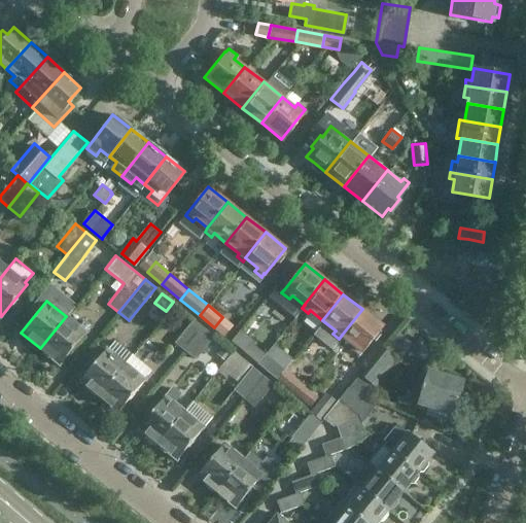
[(382,325),(362,309),(342,335),(353,345),(350,348),(358,354),(382,325)]
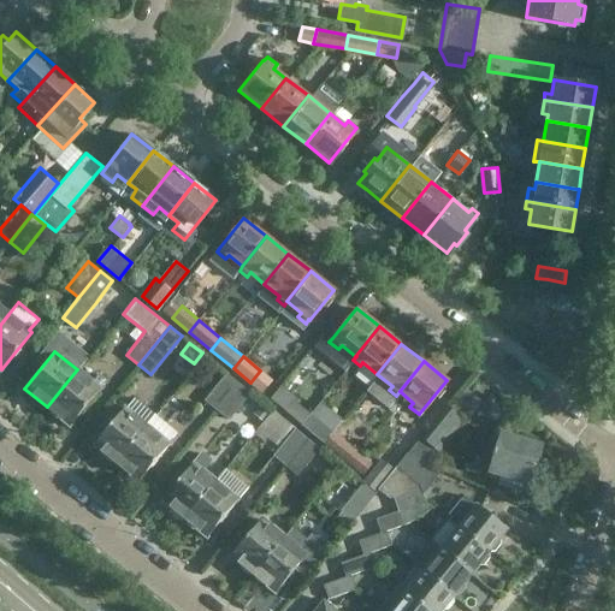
[(77,369),(47,407),(69,425),(106,379),(96,371),(89,379),(77,369)]
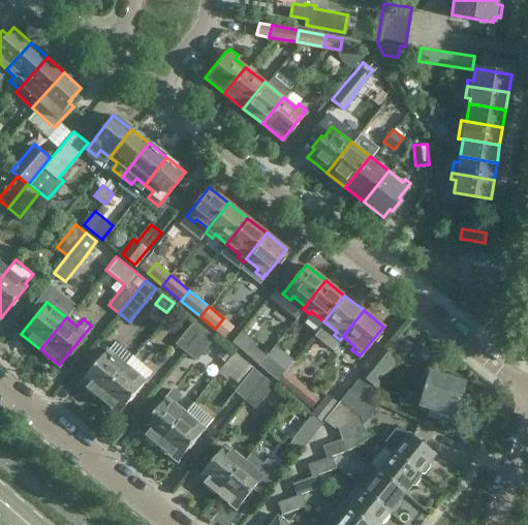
[(185,351),(205,328),(193,319),(175,343),(185,351)]
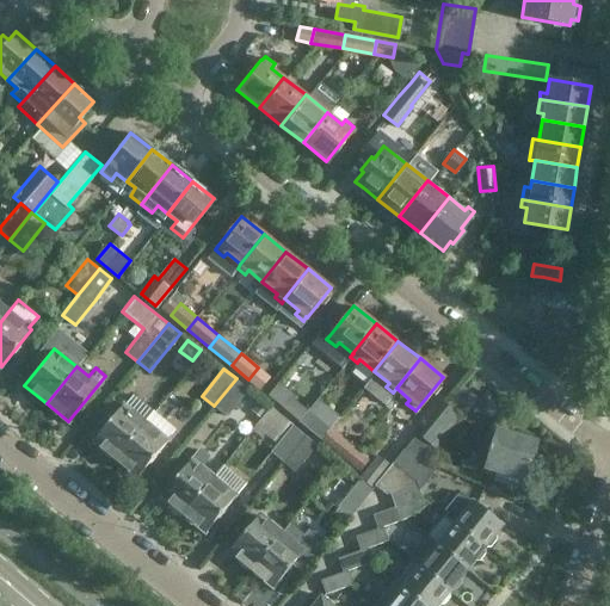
[(289,385),(276,402),(299,420),(308,408),(307,408),(319,394),(299,377),(290,387),(289,385)]
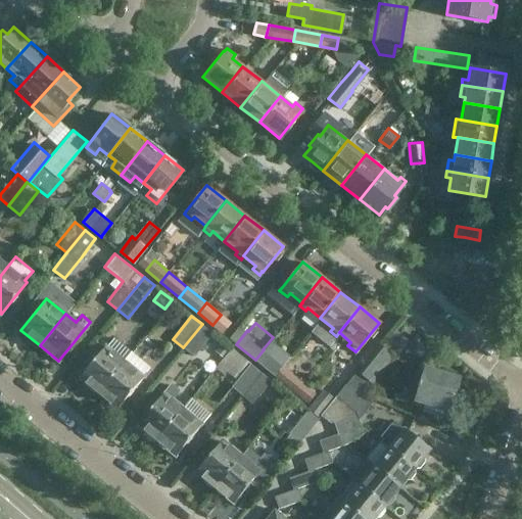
[(194,356),(212,333),(202,324),(183,347),(194,356)]
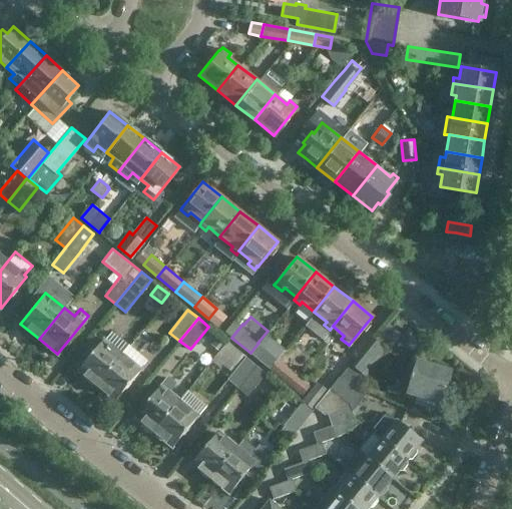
[(155,340),(165,328),(153,319),(144,331),(155,340)]
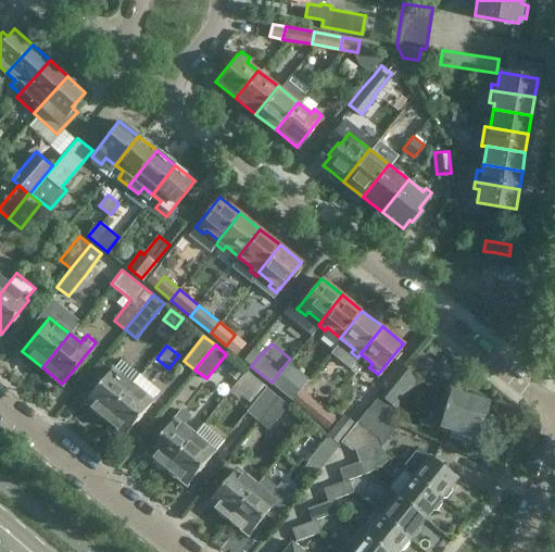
[(378,439),(392,421),(400,411),(396,408),(419,378),(427,373),(454,381),(457,368),(441,355),(417,376),(403,365),(379,394),(378,393),(340,441),(350,449),(353,448),(378,439)]
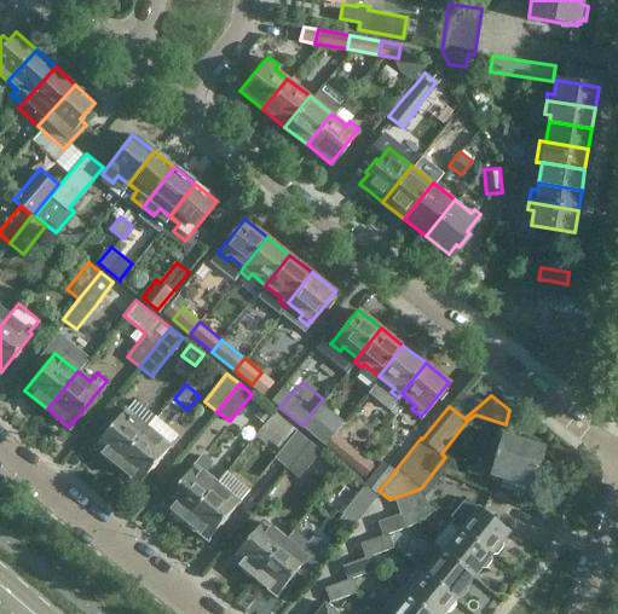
[(123,409),(93,446),(116,464),(146,427),(123,409)]
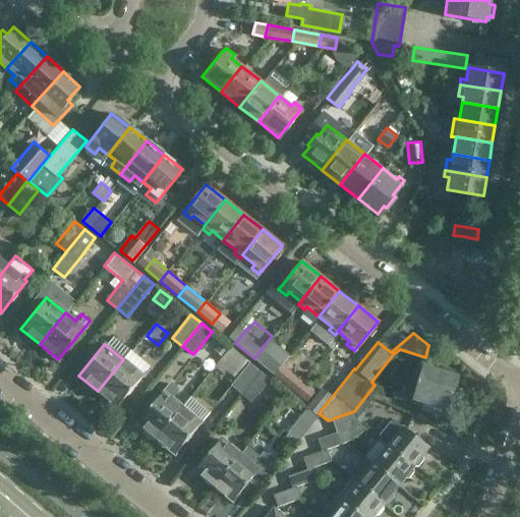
[(258,369),(230,346),(214,365),(223,372),(226,369),(236,378),(230,385),(240,392),(258,369)]
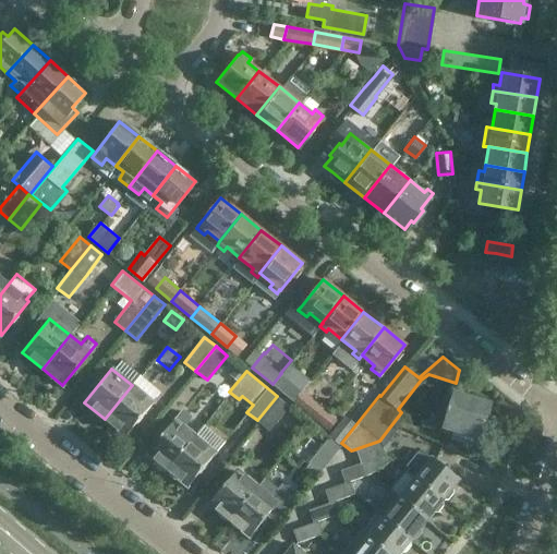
[(132,385),(105,419),(124,435),(152,401),(150,401),(160,390),(141,375),(132,386),(132,385)]
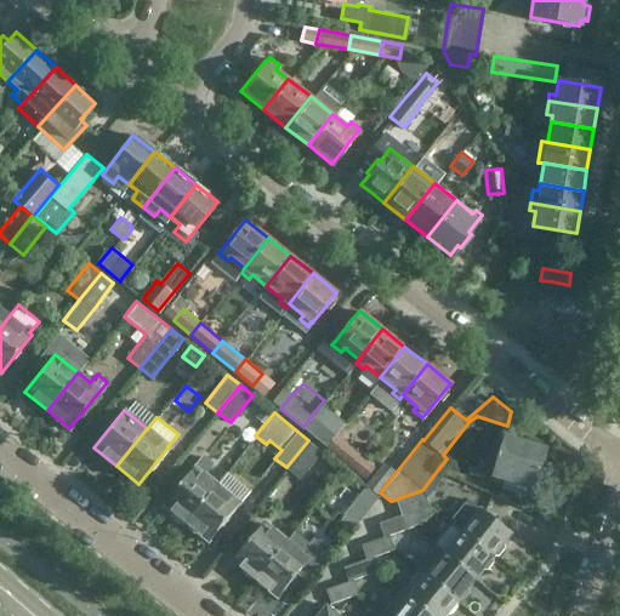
[(339,429),(328,439),(359,474),(370,465),(339,429)]
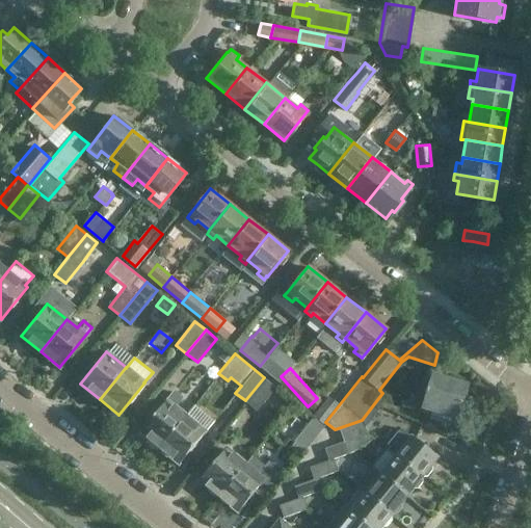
[(457,418),(468,384),(430,373),(420,406),(457,418)]
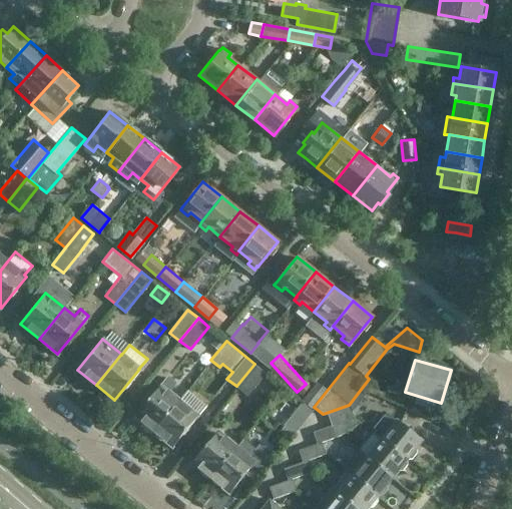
[(254,364),(236,386),(247,395),(266,372),(254,364)]
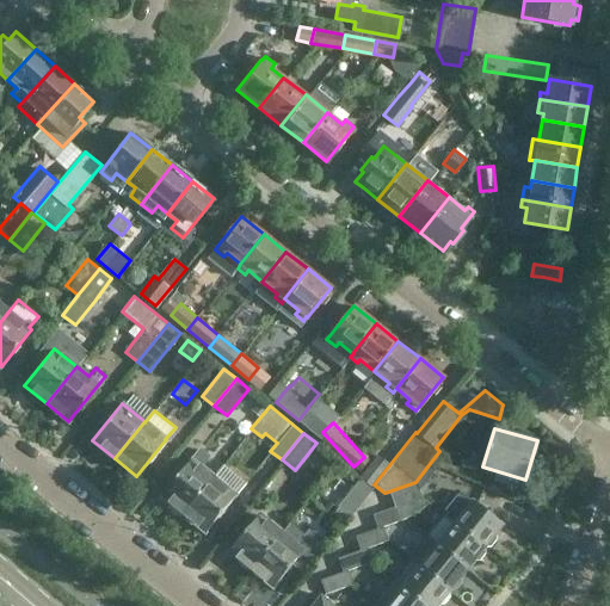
[(160,496),(182,514),(211,477),(199,468),(208,458),(209,455),(201,447),(198,451),(197,450),(190,459),(160,496)]
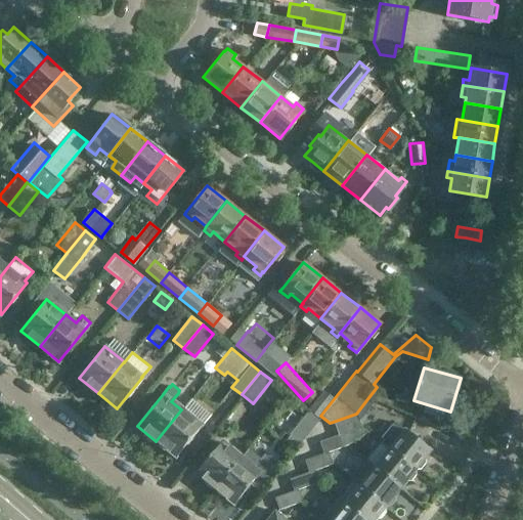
[(181,409),(156,441),(175,457),(201,425),(181,409)]
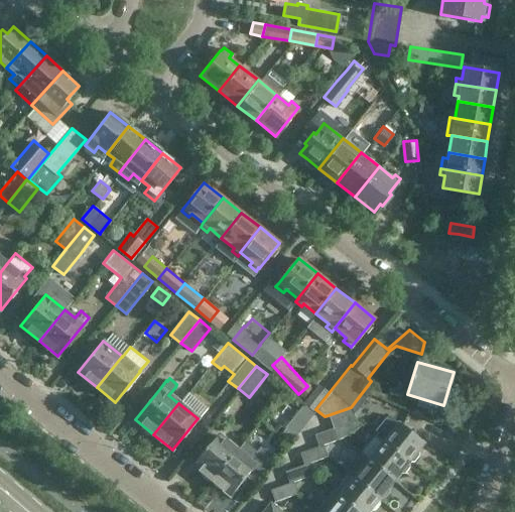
[(312,413),(303,405),(286,426),(295,433),(312,413)]
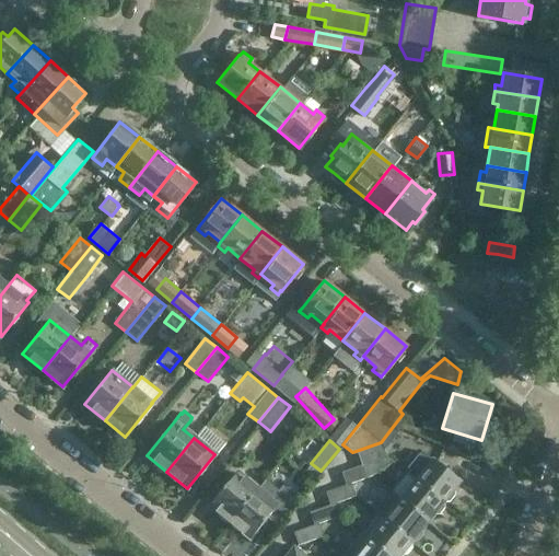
[(381,442),(356,451),(360,464),(364,463),(386,455),(381,442)]
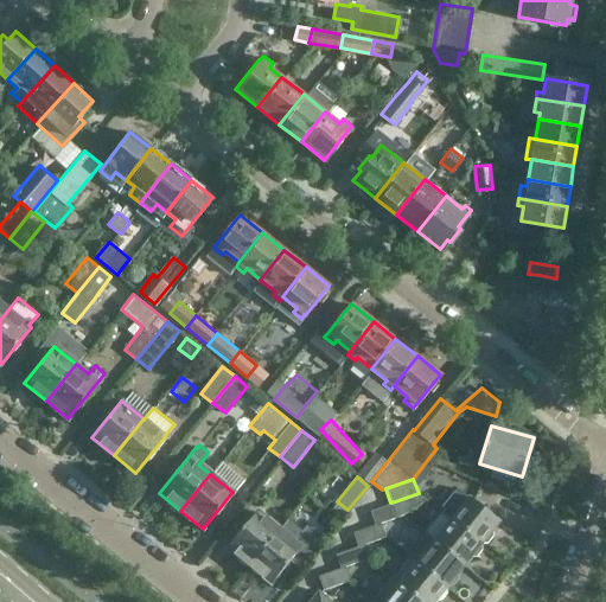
[(469,497),(451,519),(480,543),(498,520),(469,497)]
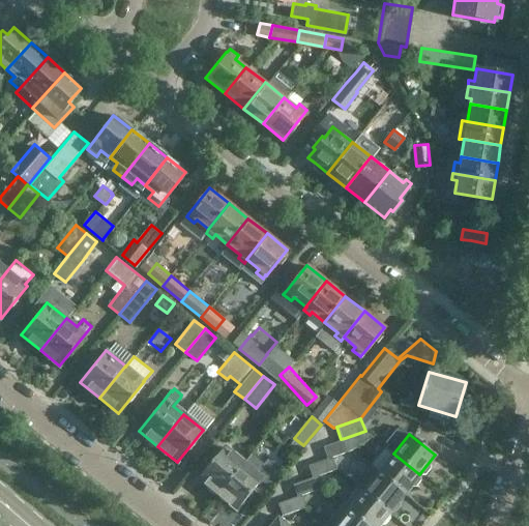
[(345,438),(341,439),(321,445),(325,458),(330,457),(349,449),(345,438)]
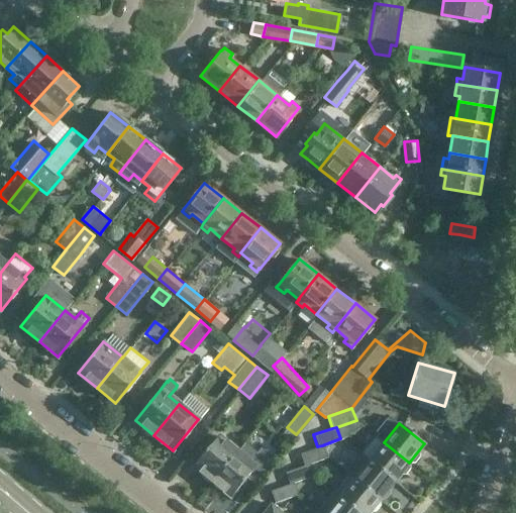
[(193,467),(212,482),(237,450),(218,435),(193,467)]
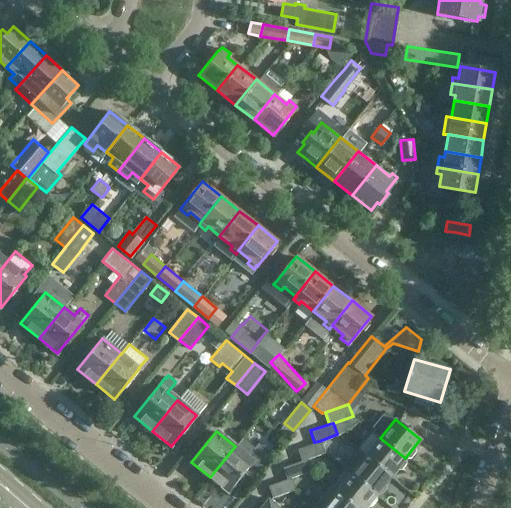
[(357,448),(366,456),(390,476),(405,458),(380,438),(371,431),(357,448)]
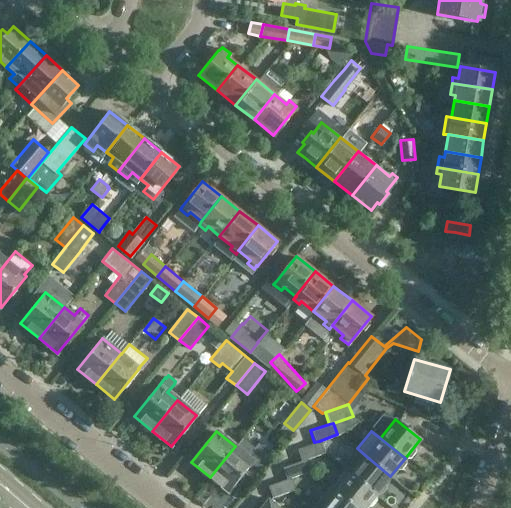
[(319,441),(314,442),(296,449),(300,461),(304,459),(323,452),(319,441)]
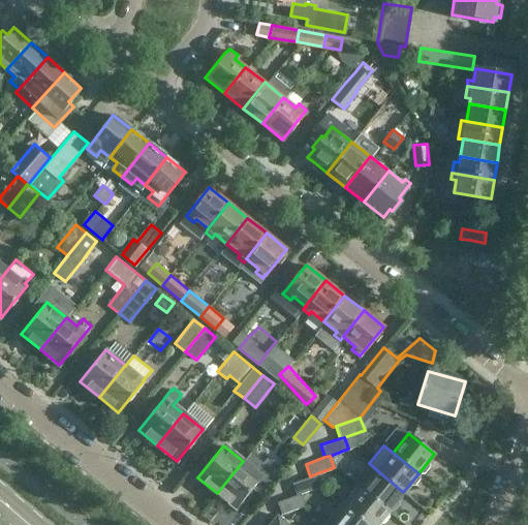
[(243,461),(217,493),(236,508),(261,476),(243,461)]
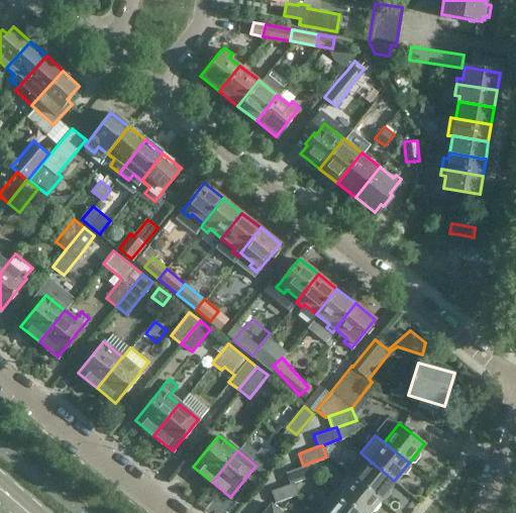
[(370,460),(355,478),(347,472),(347,473),(380,499),(394,481),(370,460)]
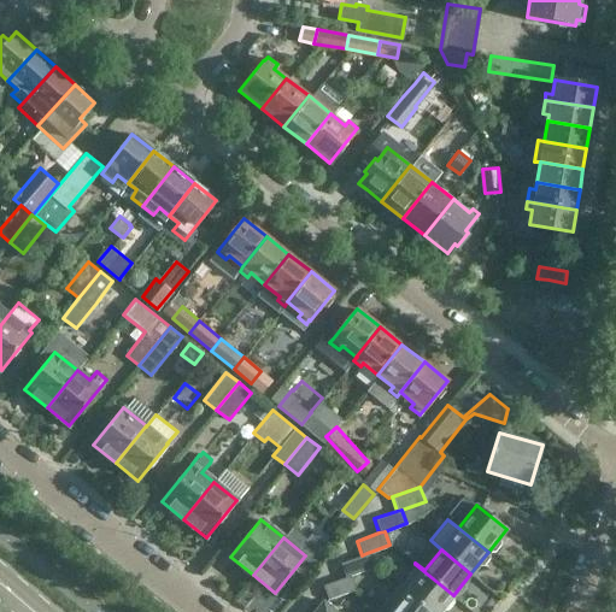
[(367,553),(362,555),(339,563),(344,577),(350,575),(373,568),(367,553)]
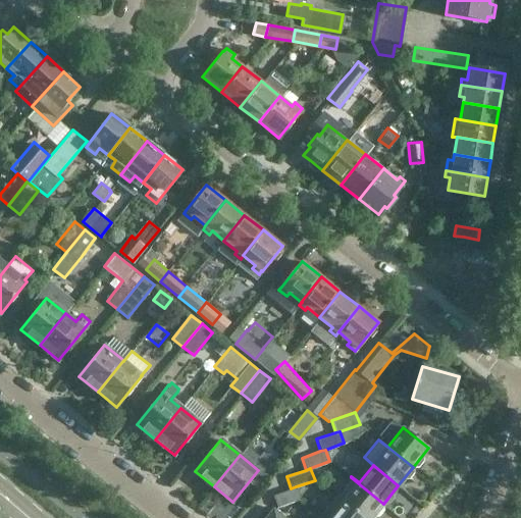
[(371,517),(383,504),(351,477),(335,496),(363,517),(371,517)]
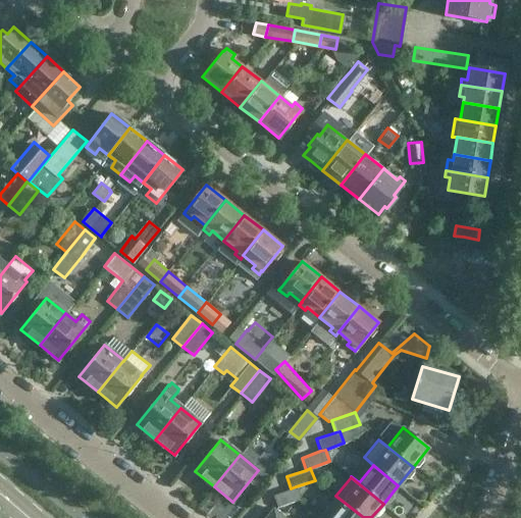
[(296,486),(291,488),(271,495),(275,507),(300,499),(296,486)]
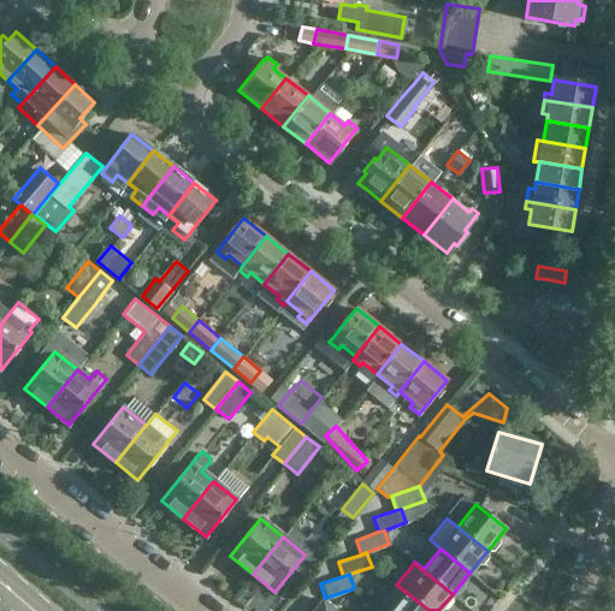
[(429,610),(396,585),(378,606),(383,610),(429,610)]
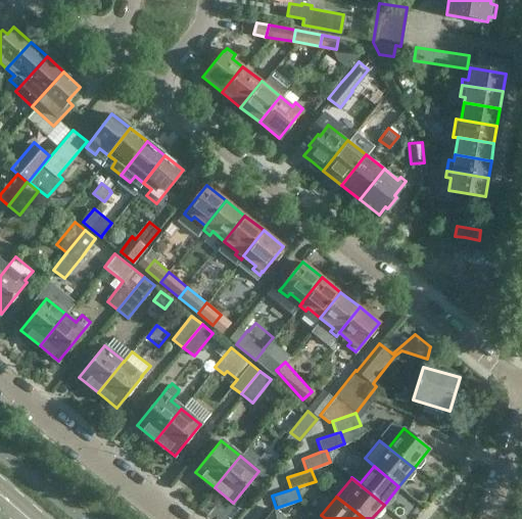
[(285,518),(273,509),(264,518),(285,518)]
